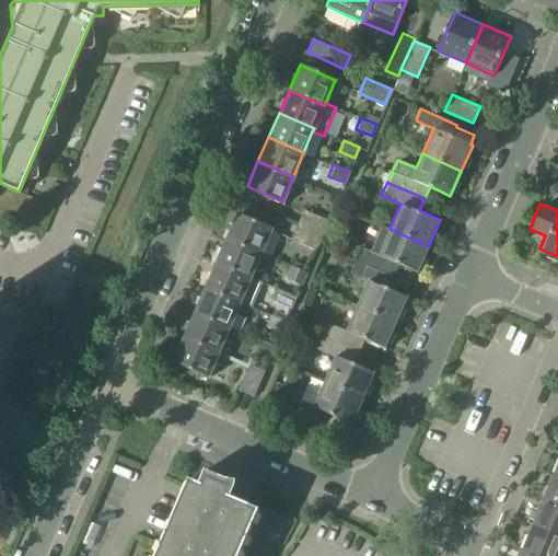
[(326,218),(302,207),(295,222),(321,232),(326,218)]
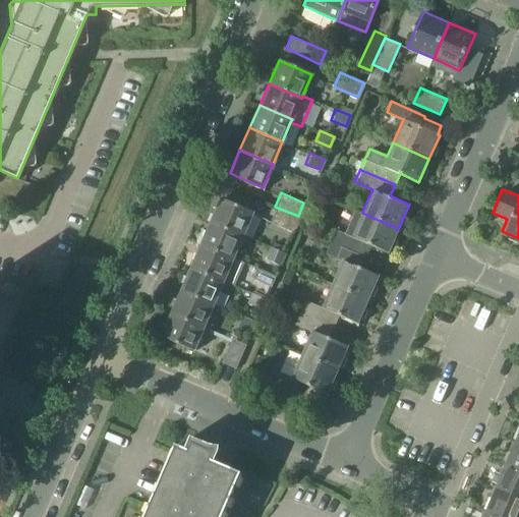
[(252,211),(220,196),(210,221),(242,235),(252,211)]
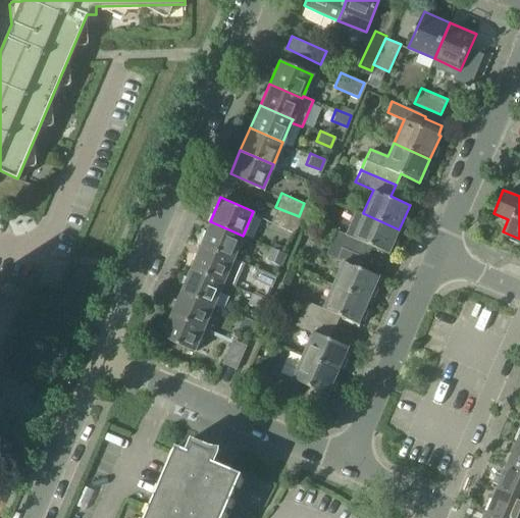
[(269,220),(293,229),(299,216),(275,207),(269,220)]
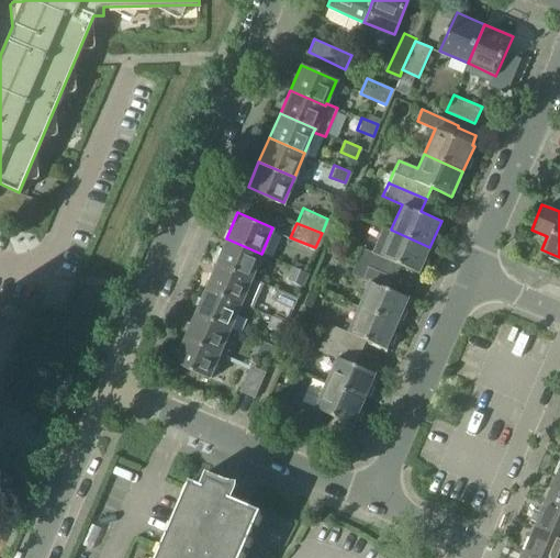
[(362,246),(357,259),(393,276),(399,263),(418,271),(429,247),(391,230),(391,229),(382,225),(371,250),(362,246)]
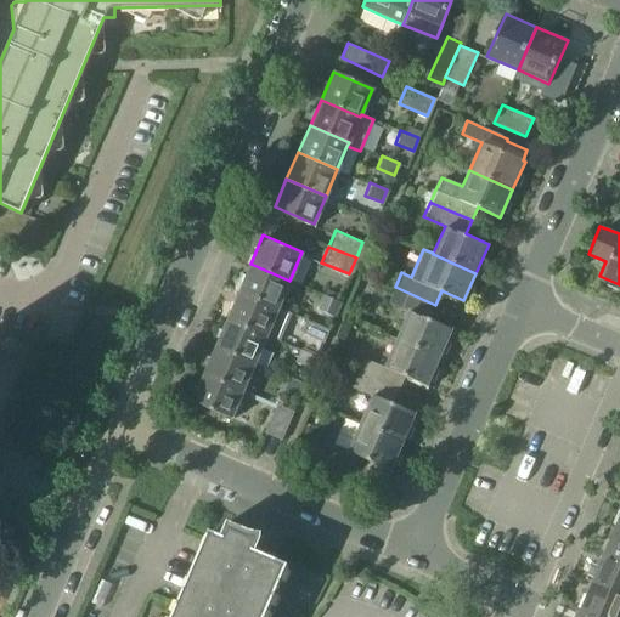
[(289,281),(251,264),(238,292),(277,307),(279,306),(289,281)]
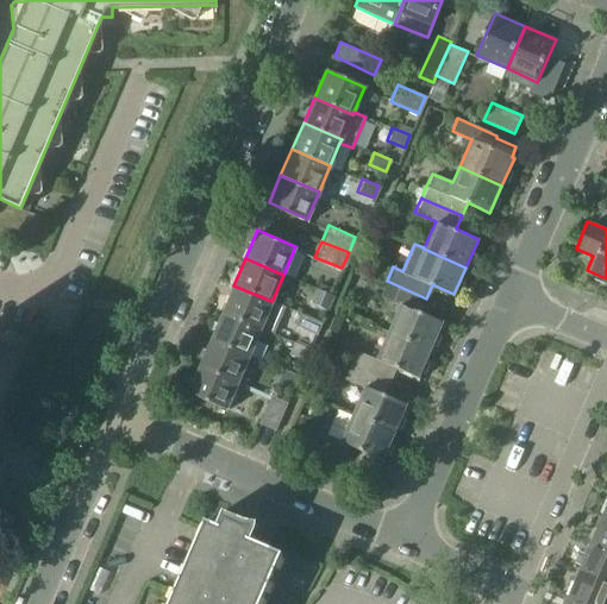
[(387,281),(380,295),(400,303),(387,332),(430,350),(442,321),(420,312),(426,299),(387,281)]
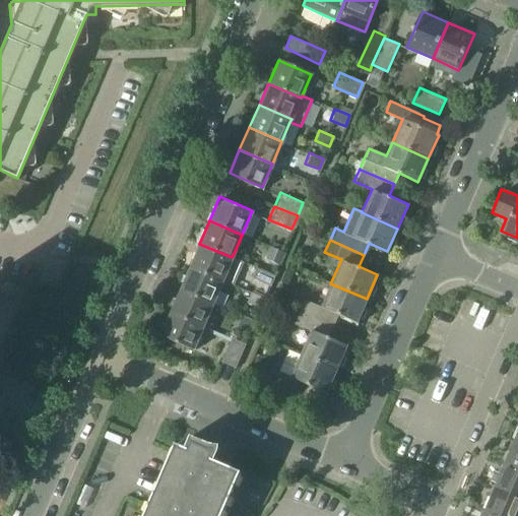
[(189,265),(221,279),(222,279),(233,283),(243,260),(233,256),(232,257),(199,244),(189,265)]
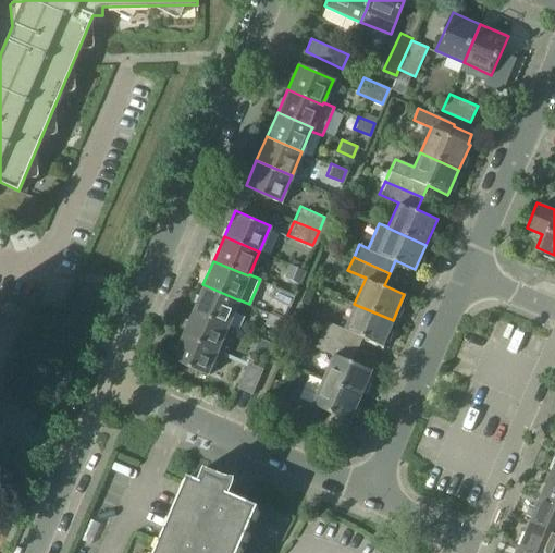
[(237,299),(202,284),(192,309),(227,324),(237,299)]
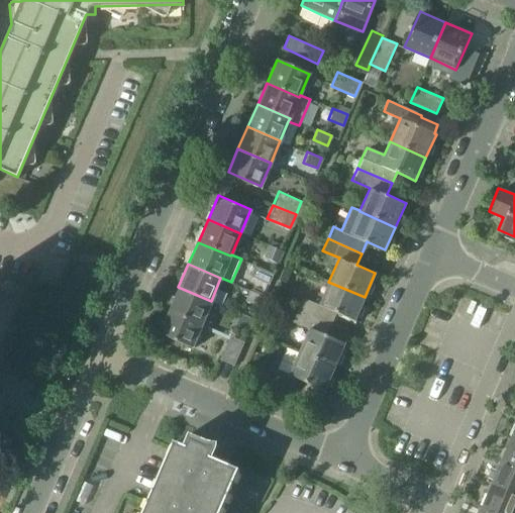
[(249,275),(268,283),(273,272),(253,264),(249,275)]
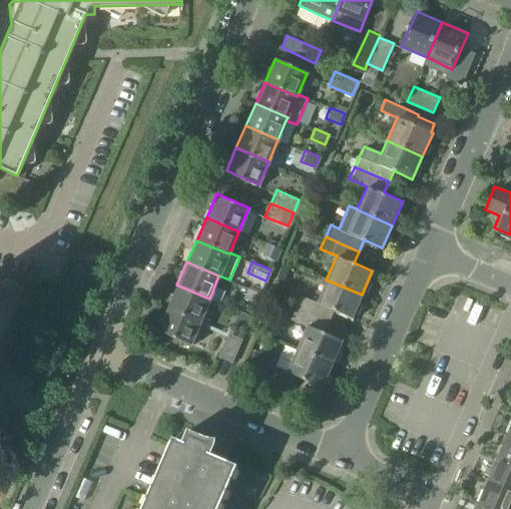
[(300,295),(295,306),(327,320),(332,309),(352,318),(362,295),(326,280),(316,302),(300,295)]
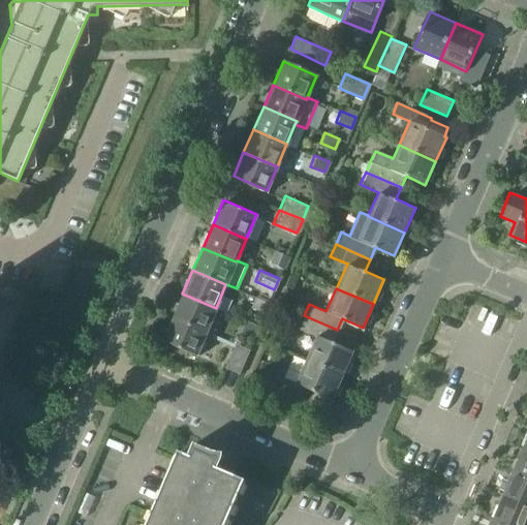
[(216,308),(182,294),(173,316),(206,331),(216,308)]
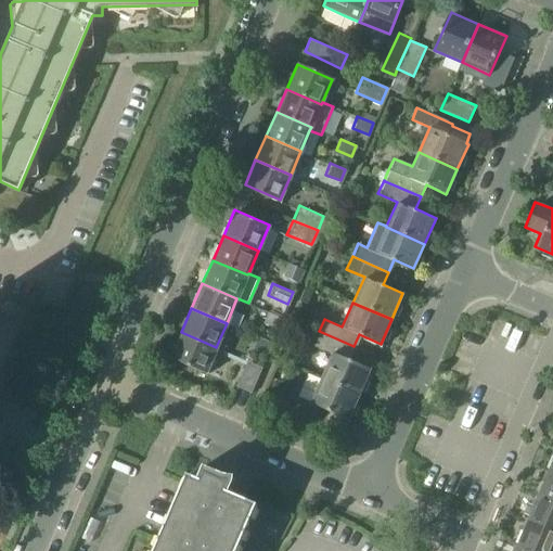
[(261,320),(278,328),(283,318),(267,310),(261,320)]
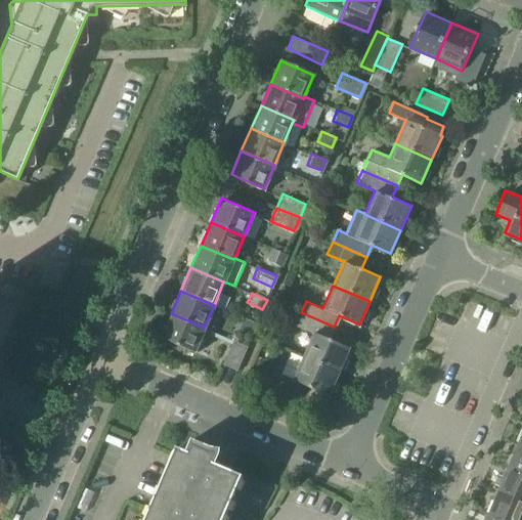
[(301,312),(297,323),(313,331),(302,355),(338,372),(349,346),(330,338),(334,327),(301,312)]
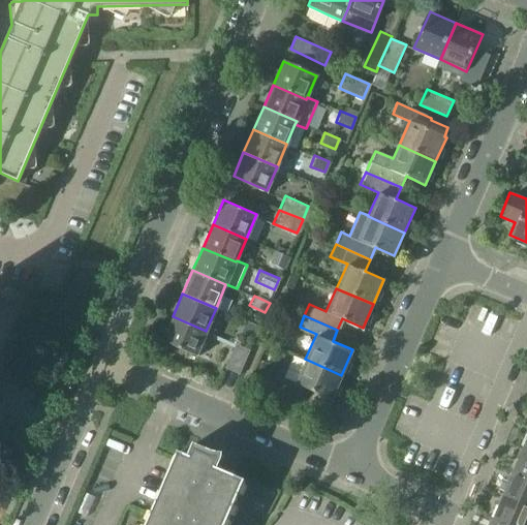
[(206,331),(173,316),(162,340),(195,354),(206,331)]
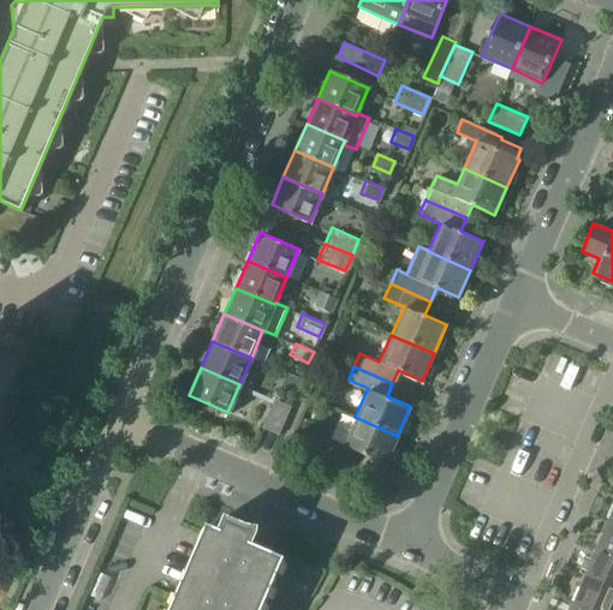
[(279,383),(298,390),(303,377),(285,370),(279,383)]
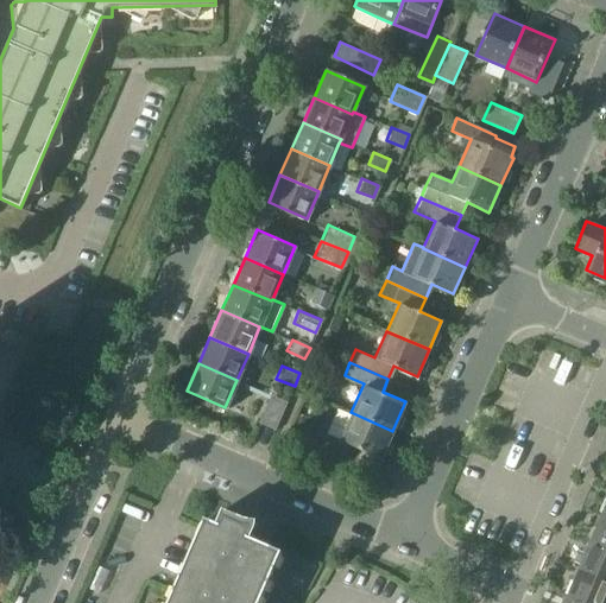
[(257,420),(259,421),(273,427),(285,400),(269,393),(257,420)]
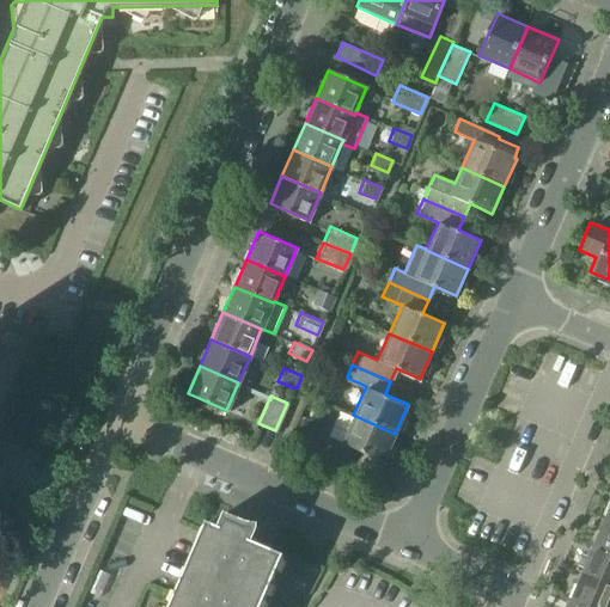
[(319,436),(315,447),(355,463),(360,451),(384,460),(394,436),(395,434),(353,415),(343,436),(341,442),(328,436),(321,433),(319,436)]
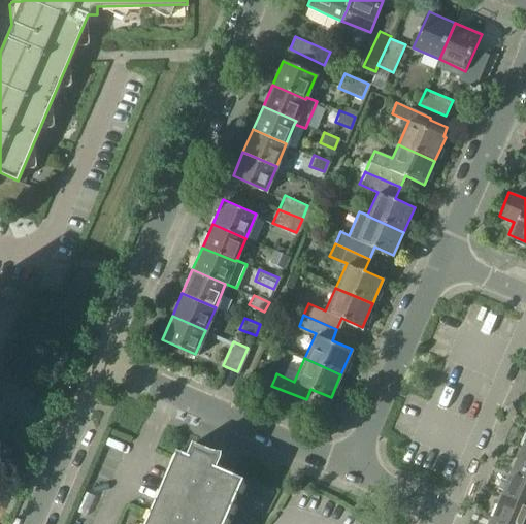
[(294,413),(299,399),(288,394),(282,407),(294,413)]
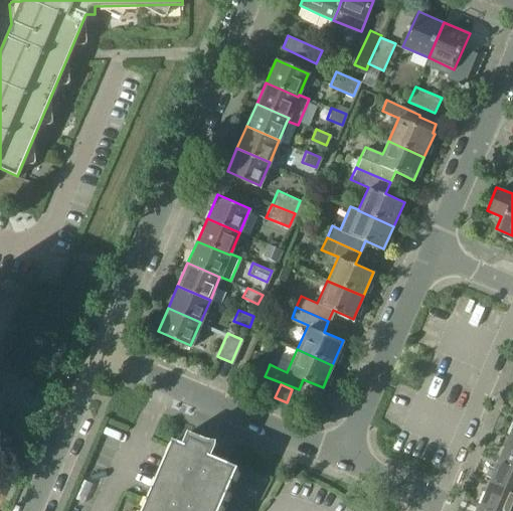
[(218,510),(237,467),(226,462),(209,455),(213,446),(213,444),(213,443),(205,442),(188,434),(188,435),(188,436),(185,444),(173,439),(169,447),(148,497),(142,510),(218,510)]
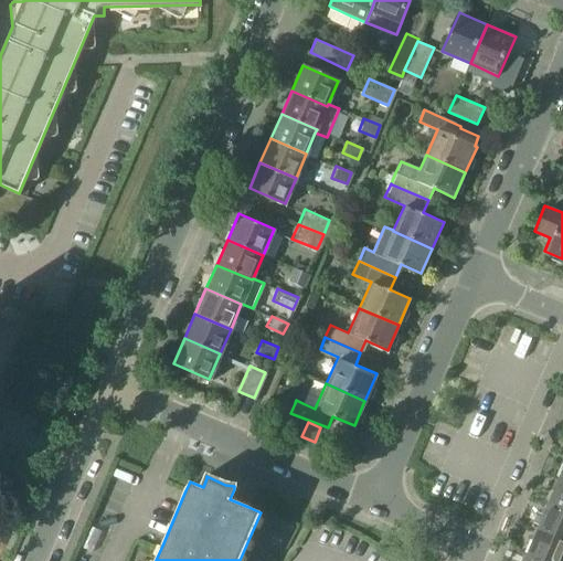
[(562,479),(558,477),(546,503),(562,509),(562,479)]
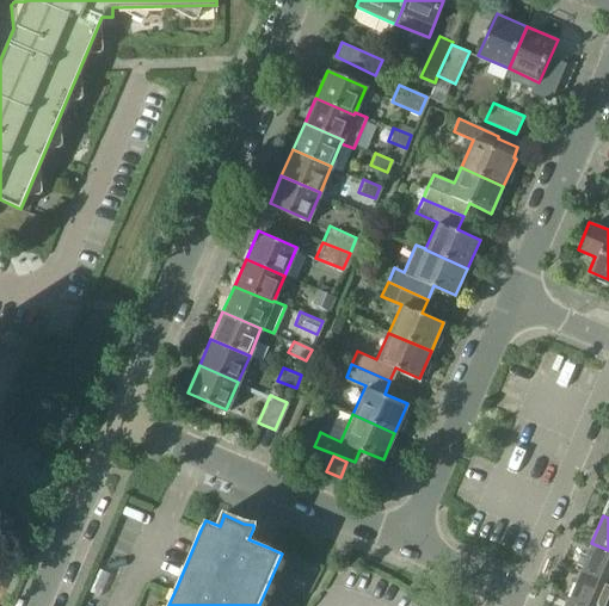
[(608,550),(591,543),(580,570),(608,582),(608,550)]
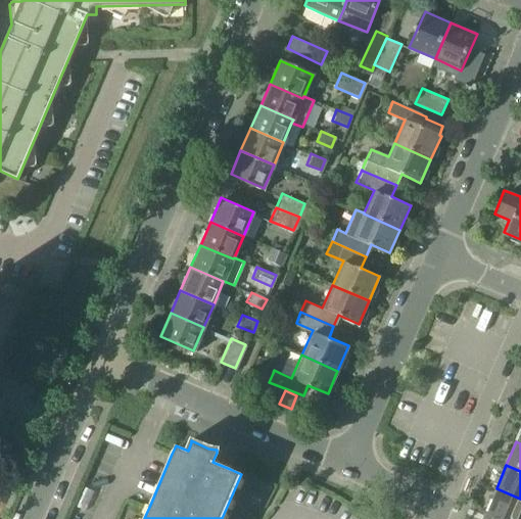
[(520,518),(520,499),(496,488),(486,513),(501,518),(520,518)]
